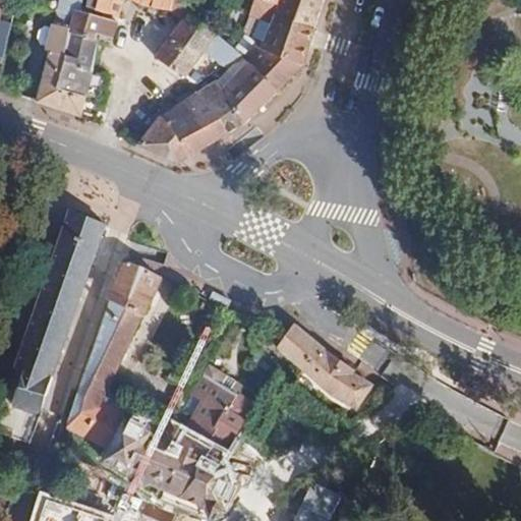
[(0,0),(0,71),(12,22),(0,19),(0,12),(2,0),(0,0)]
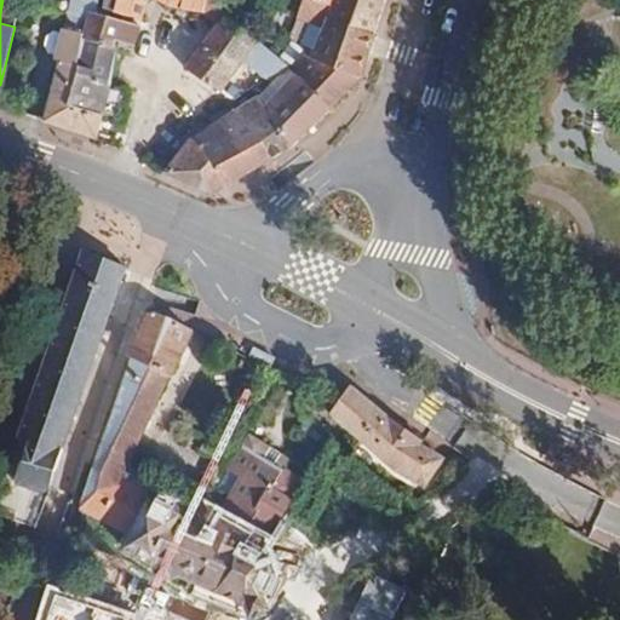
[(145,0),(155,0),(164,5),(201,12),(204,13),(218,23),(225,15),(229,9),(214,0),(102,0),(99,9),(110,11),(128,16),(143,21),(148,0),(145,0)]
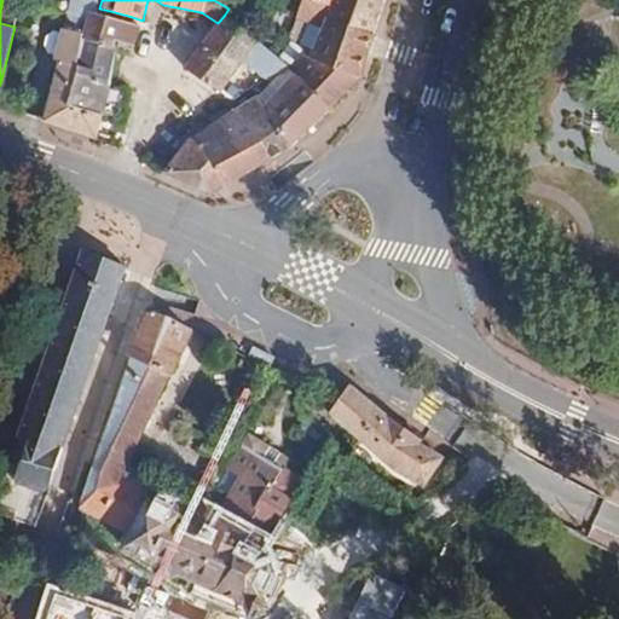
[(375,34),(385,0),(311,0),(322,4),(330,6),(327,17),(375,34)]
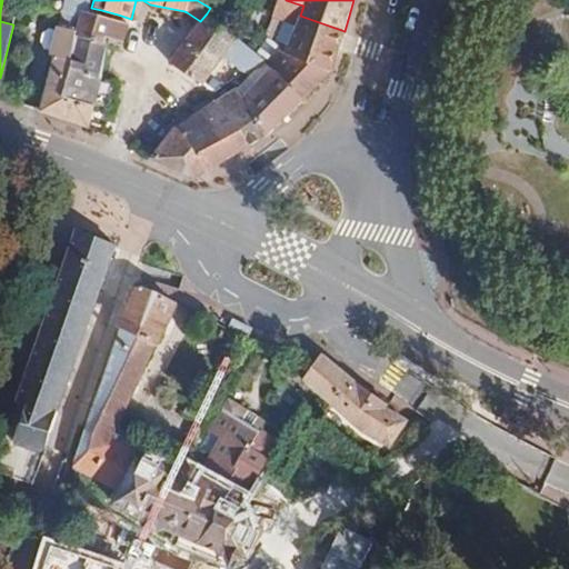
[(126,42),(129,25),(87,11),(87,10),(82,10),(79,16),(80,17),(77,29),(77,30),(76,36),(107,45),(108,38),(126,42)]
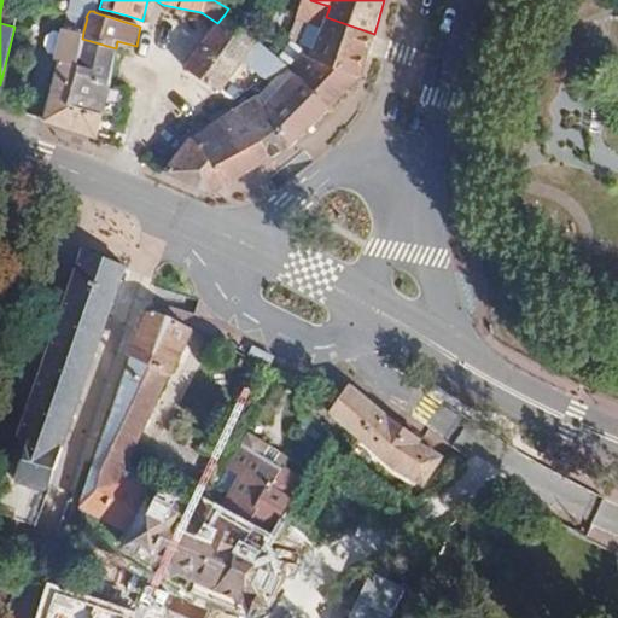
[(287,64),(258,41),(260,40),(225,15),(217,23),(184,66),(220,94),(222,91),(223,88),(244,63),(264,79),(287,64)]
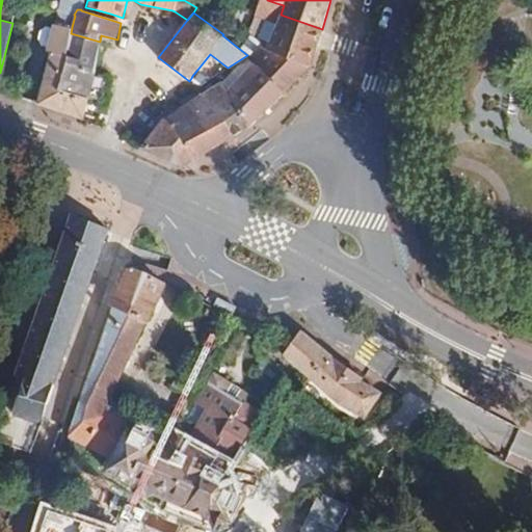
[(310,65),(321,30),(322,29),(281,15),(268,50),(310,68),(310,65)]
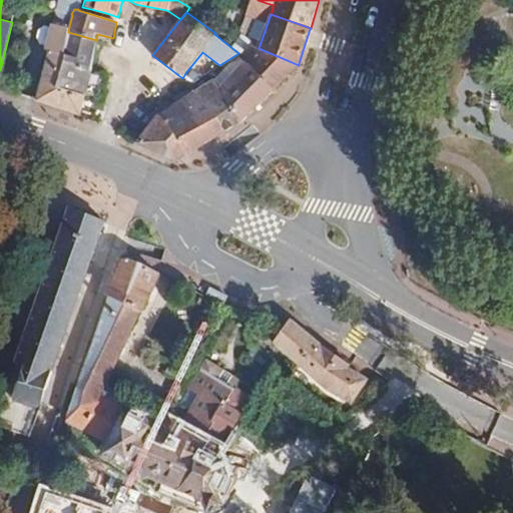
[(58,86),(62,61),(68,32),(69,27),(50,23),(50,28),(44,27),(39,28),(39,32),(42,36),(47,38),(44,48),(49,50),(36,100),(73,113),(81,115),(86,95),(58,86)]
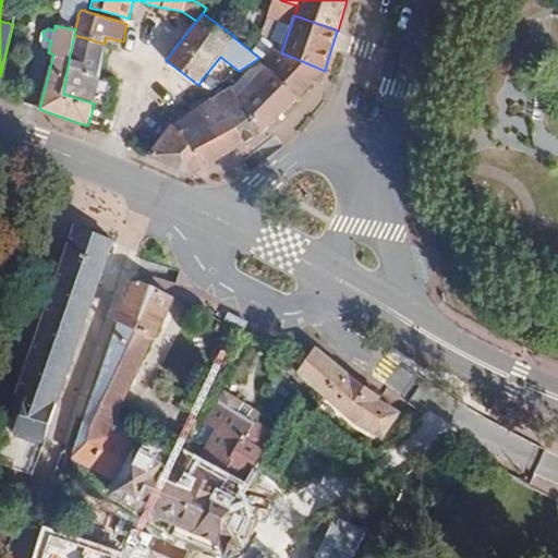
[(100,76),(105,44),(74,35),(68,67),(100,76)]
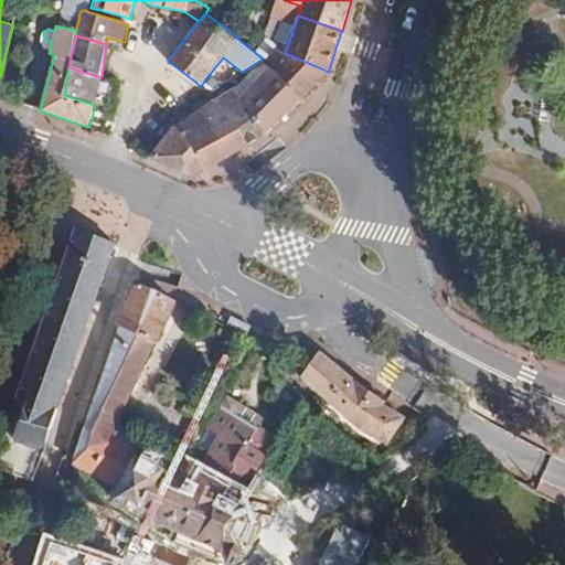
[(285,53),(274,49),(265,61),(274,70),(301,99),(309,92),(329,72),(285,53)]
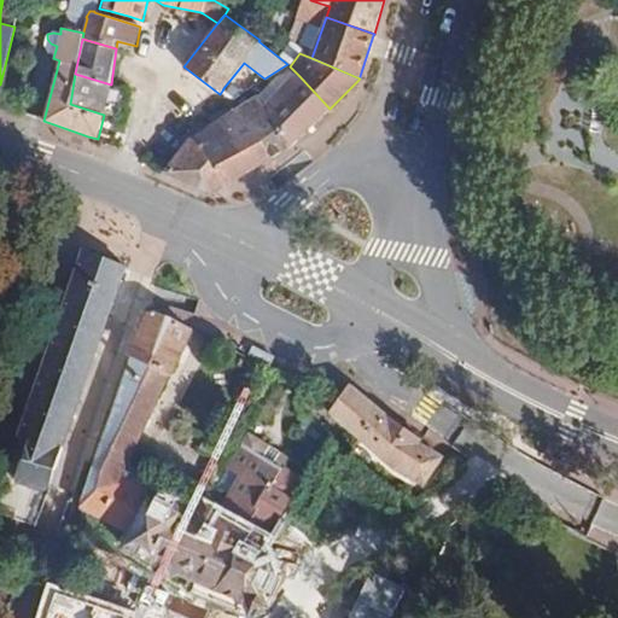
[(105,110),(111,86),(75,74),(70,104),(104,115),(105,110)]
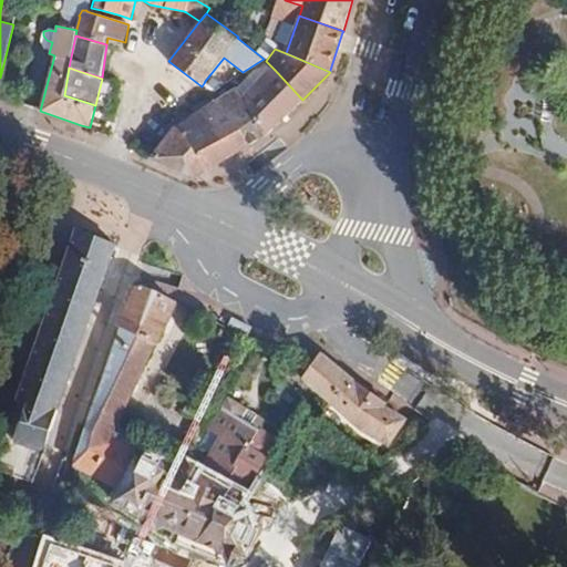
[(302,100),(275,70),(246,101),(269,134),(282,120),(302,100)]
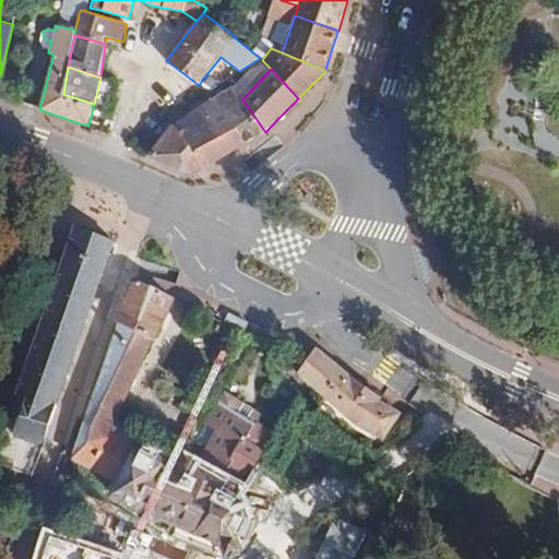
[(242,99),(233,86),(209,100),(222,120),(229,117),(246,143),(264,132),(242,99)]
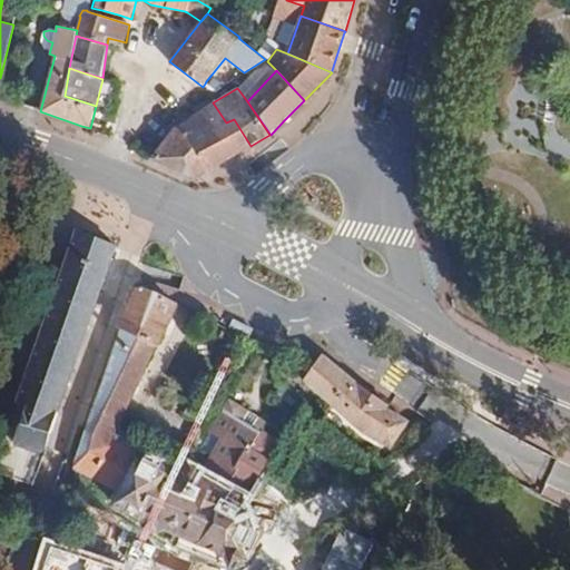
[(251,146),(234,119),(226,123),(213,102),(174,128),(150,159),(193,179),(228,158),(238,153),(251,146)]
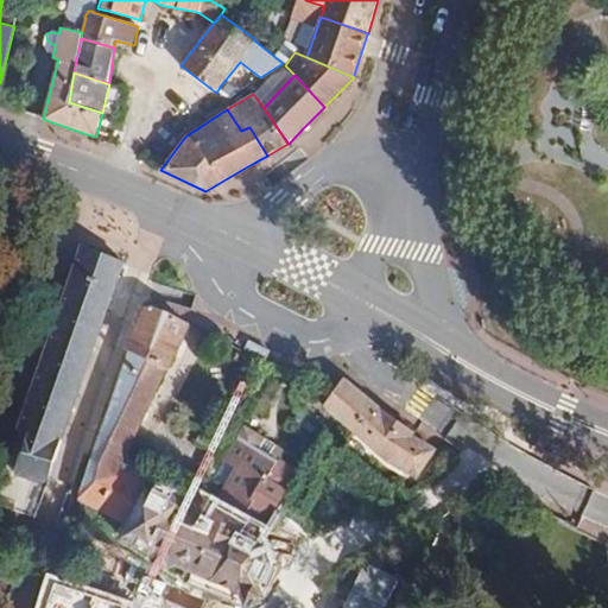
[(114,291),(125,261),(82,246),(4,470),(14,474),(11,486),(43,496),(114,291)]
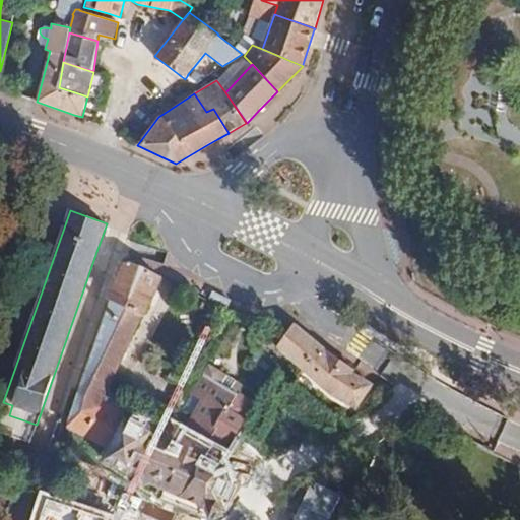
[(103,396),(140,317),(143,316),(161,278),(123,260),(115,285),(81,382),(78,393),(100,403),(103,396)]
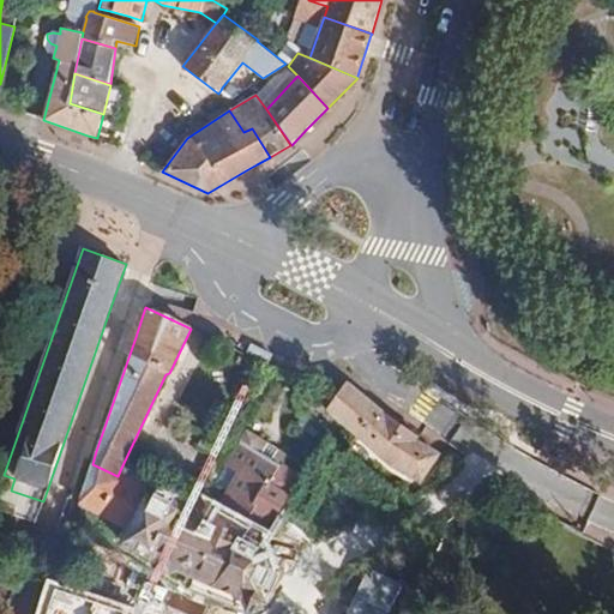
[(413,439),(391,422),(348,384),(329,410),(391,465),(421,482),(438,455),(413,439)]
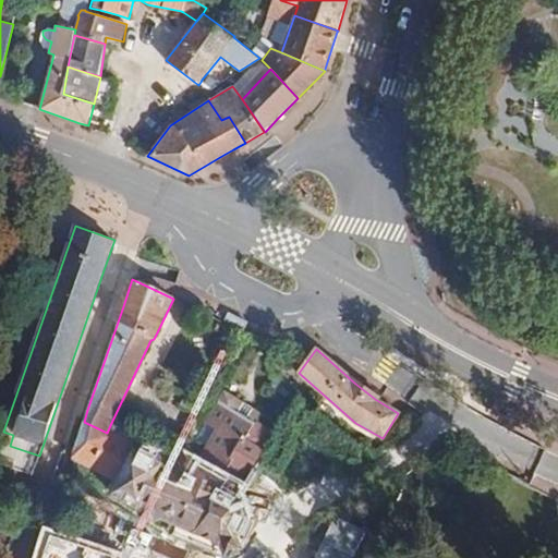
[(242,486),(273,433),(256,423),(259,417),(252,412),(246,420),(237,413),(241,405),(223,395),(207,420),(194,441),(206,449),(229,462),(223,475),(235,482),(242,486)]
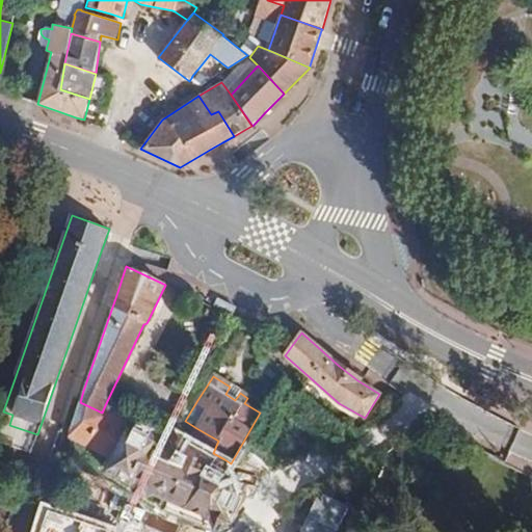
[(235,400),(240,393),(230,387),(225,394),(235,400)]
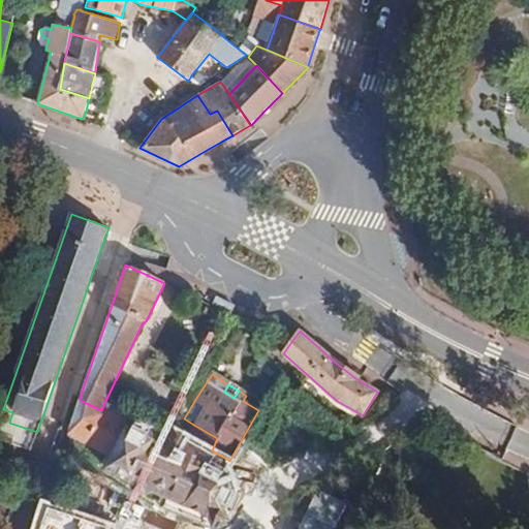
[(111,457),(130,416),(104,403),(101,410),(80,400),(67,434),(111,457)]
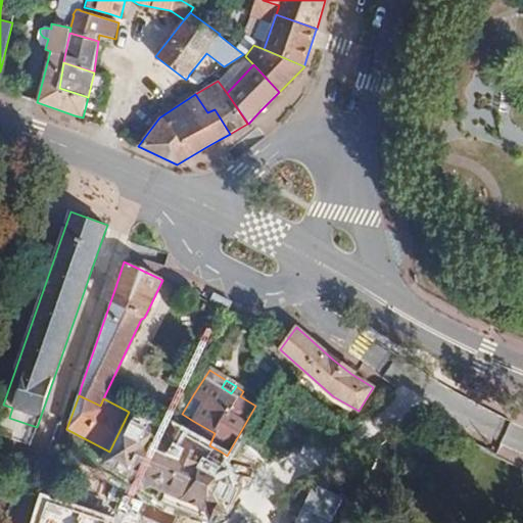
[(129,412),(109,452),(102,465),(134,479),(135,484),(142,487),(151,482),(165,488),(177,493),(206,506),(216,510),(220,500),(228,482),(224,471),(214,466),(221,452),(209,445),(215,433),(193,421),(186,432),(174,425),(169,433),(129,412)]
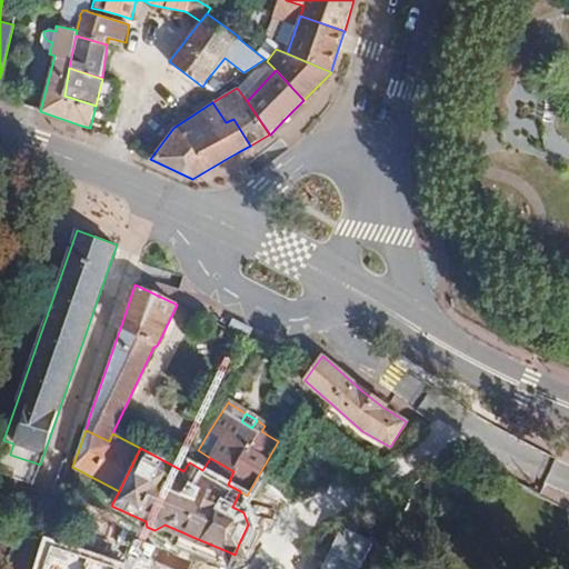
[(225,568),(230,568),(251,560),(263,531),(248,525),(239,543),(235,555),(225,550),(192,537),(180,531),(173,547),(225,568)]
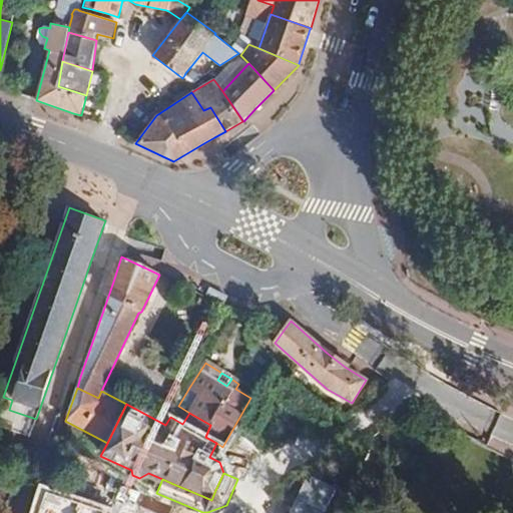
[(113,512),(115,508),(39,484),(29,512),(113,512)]
